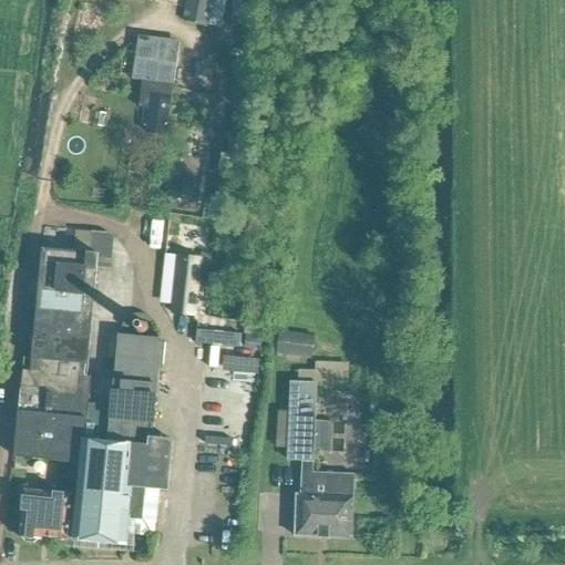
[(185,0),(181,19),(223,28),(228,0),(185,0)]
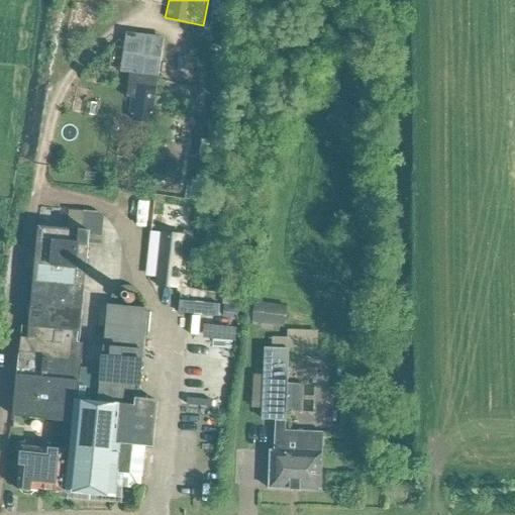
[(209,0),(208,13),(225,15),(226,0),(209,0)]
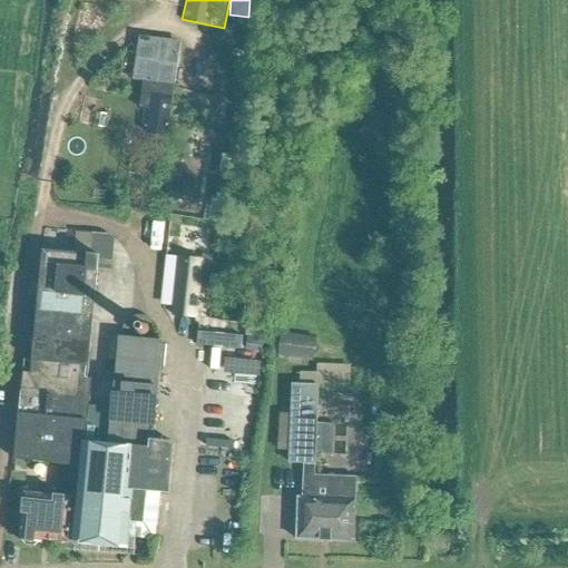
[(164,134),(172,81),(177,39),(137,35),(131,77),(140,78),(137,106),(144,106),(140,123),(146,124),(145,130),(164,134)]
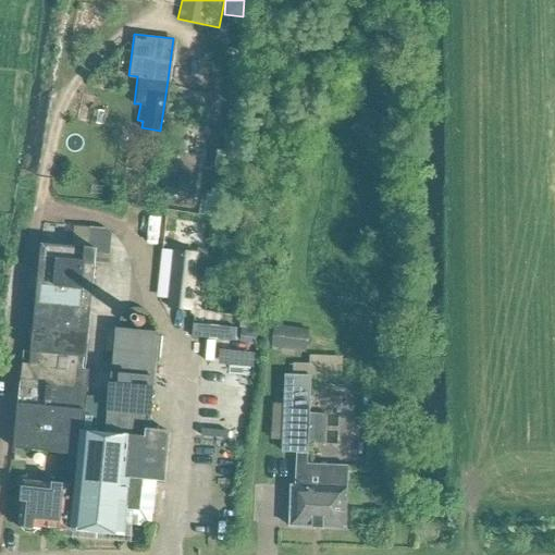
[(85,247),(39,243),(28,362),(21,361),(17,399),(16,401),(12,446),(29,447),(77,453),(70,528),(122,532),(123,522),(148,525),(149,510),(151,510),(153,479),(163,479),(168,431),(148,429),(157,331),(115,328),(111,371),(110,371),(108,396),(84,394),(87,368),(84,368),(95,246),(85,246),(85,247)]
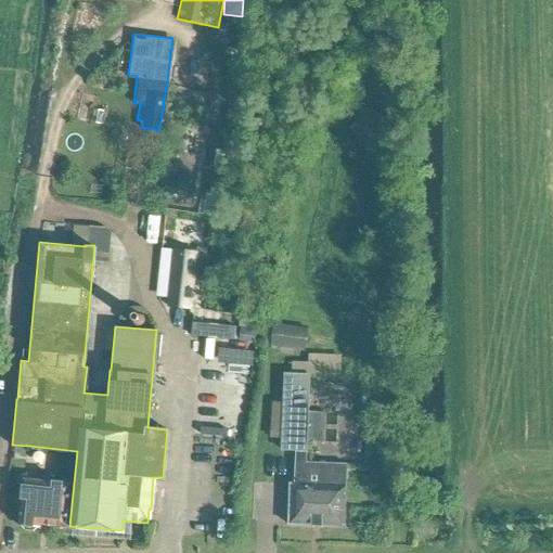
[(188,305),(194,251),(174,248),(167,303),(188,305)]
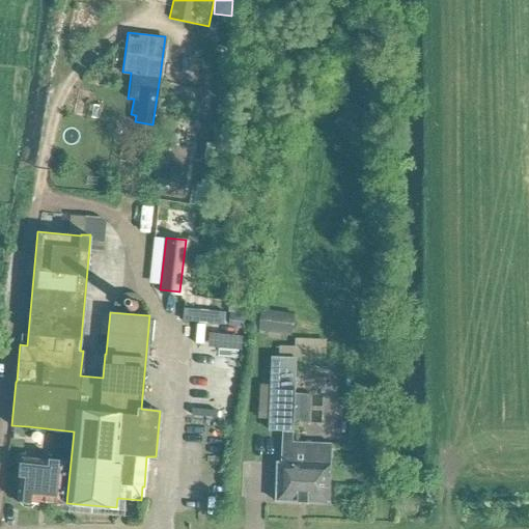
[(288,334),(291,314),(259,309),(256,330),(288,334)]
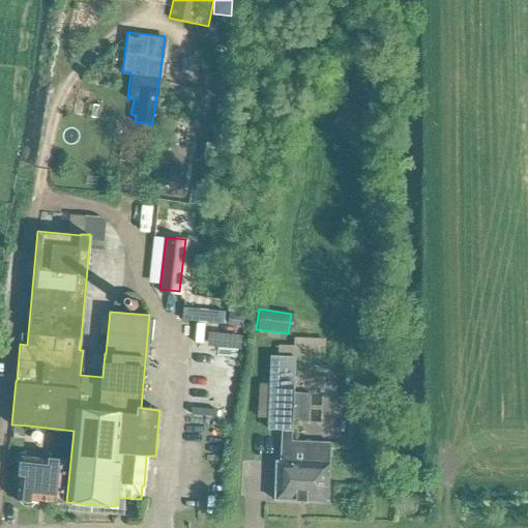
[(228,313),(226,326),(240,327),(242,315),(228,313)]
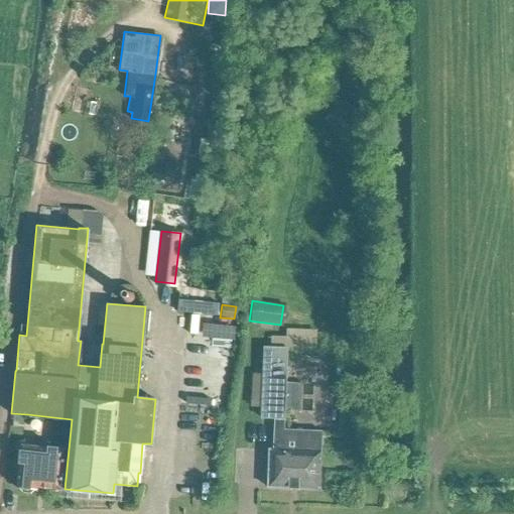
[(232,340),(234,326),(201,323),(200,336),(232,340)]
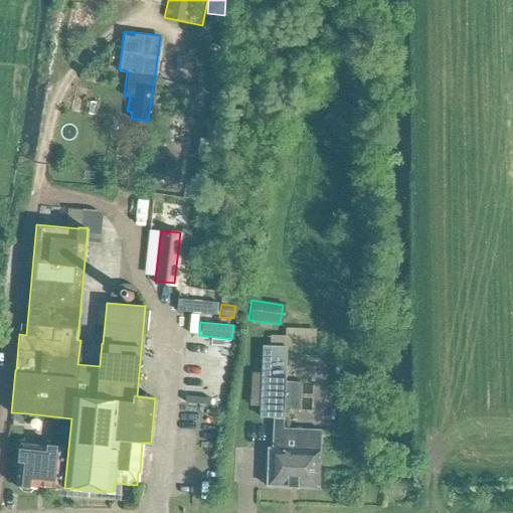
[(273,330),(272,341),(320,342),(320,324),(289,323),(289,331),(273,330)]
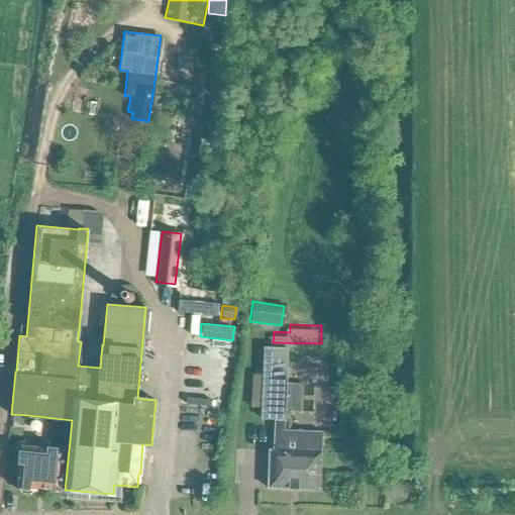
[(263,347),(261,407),(260,419),(274,419),(273,449),(268,449),(267,487),(318,489),(319,451),(320,430),(286,429),(288,348),(263,347)]
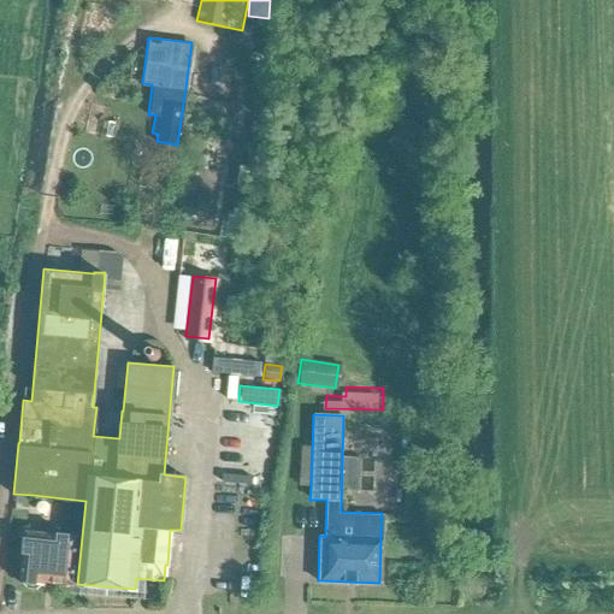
[(25,495),(12,494),(10,517),(23,518),(25,495)]
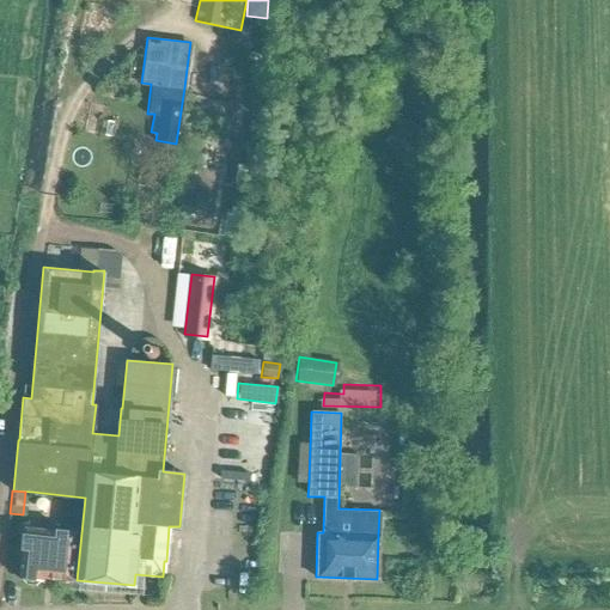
[(84,499),(61,496),(59,517),(83,519),(84,499)]
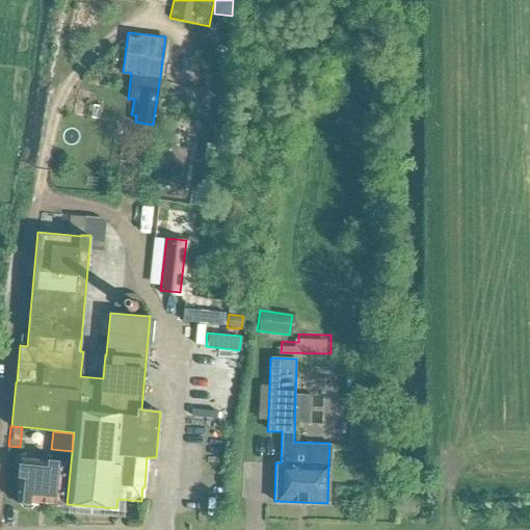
[(49,460),(49,454),(34,453),(34,458),(21,457),(17,500),(18,501),(23,506),(29,507),(35,502),(36,502),(36,500),(61,503),(65,461),(49,460)]
